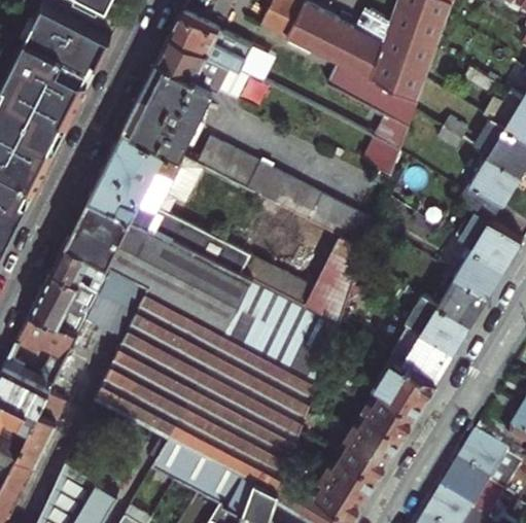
[(191,0),(189,0),(183,13),(198,21),(205,6),(191,0)]
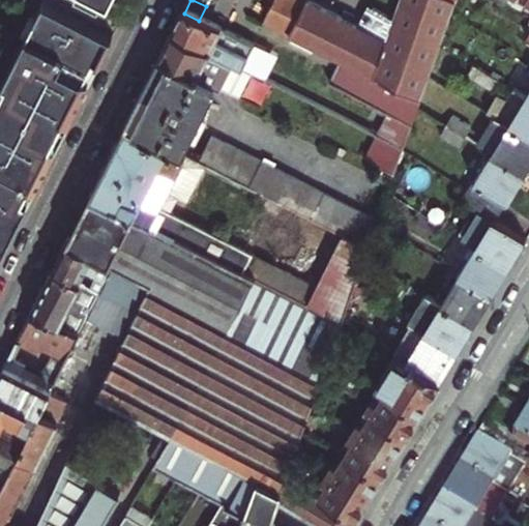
[(392,0),(384,18),(350,0),(193,0),(206,6),(199,21),(241,41),(410,125),(416,110),(428,78),(439,46),(450,13),(453,2),(449,0),(392,0)]
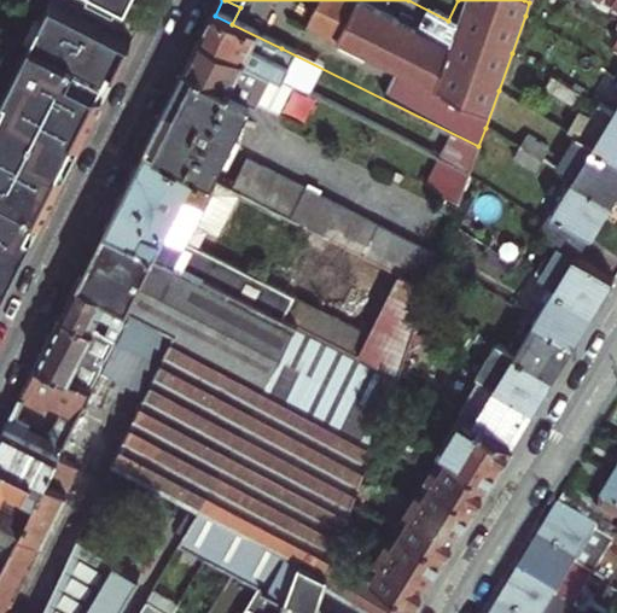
[(0,307),(129,50),(48,10),(39,29),(33,27),(23,44),(29,47),(1,103),(0,101),(0,307)]
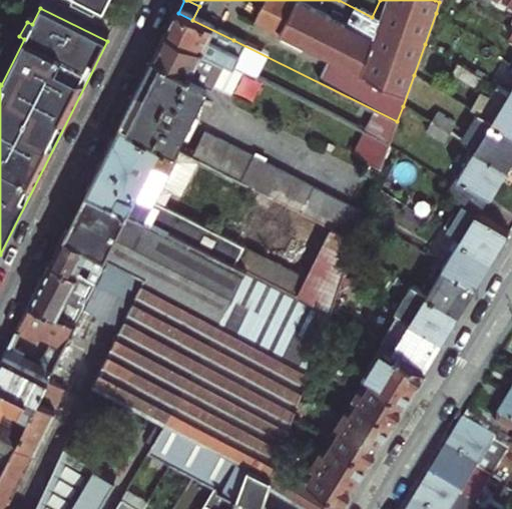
[(165,35),(230,68),(233,62),(227,58),(228,55),(227,51),(233,40),(192,20),(178,13),(177,12),(172,22),(165,35)]
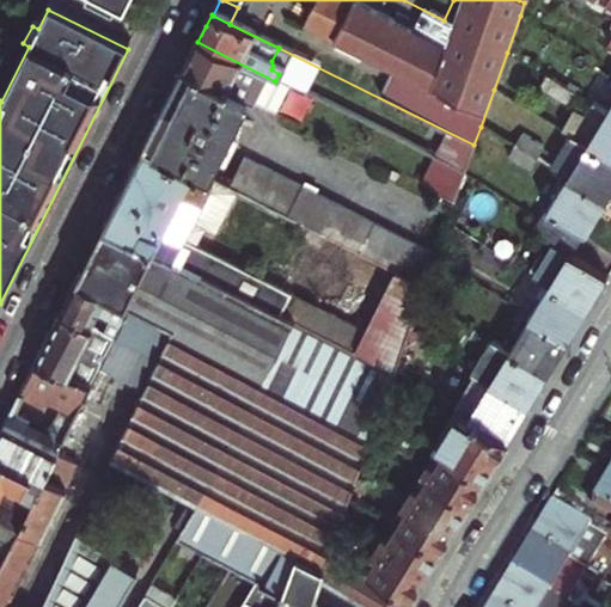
[(191,54),(184,69),(249,102),(263,109),(277,83),(275,81),(197,42),(191,54)]
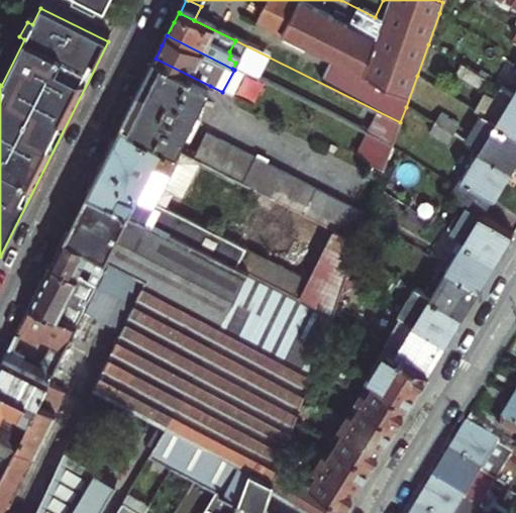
[(176,154),(210,86),(156,59),(139,90),(121,126),(176,154)]
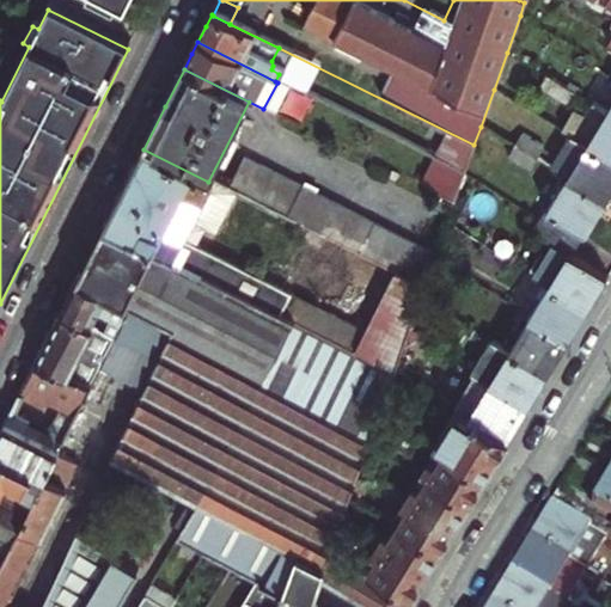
[(555,83),(575,94),(582,83),(562,71),(555,83)]
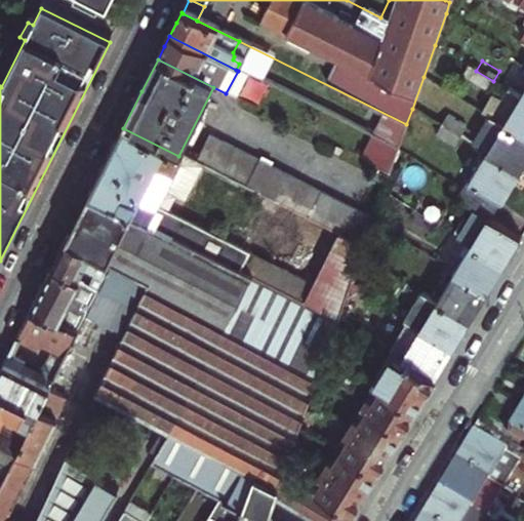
[(493,81),(476,71),(470,81),(487,91),(493,81)]
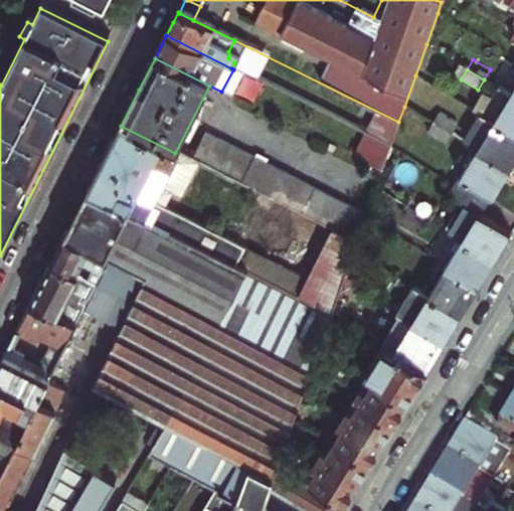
[(513,98),(506,93),(489,121),(513,136),(513,98)]
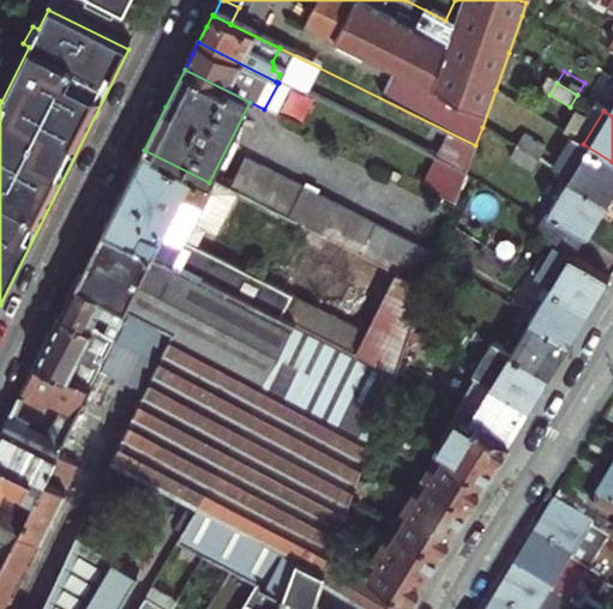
[(545,149),(524,136),(517,148),(538,161),(545,149)]
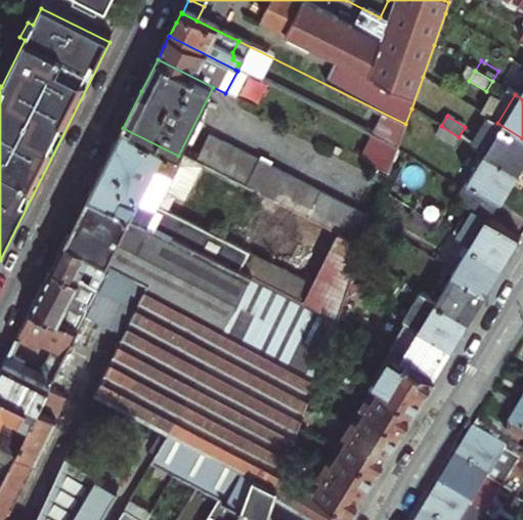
[(469,143),(485,153),(519,174),(522,169),(519,167),(522,160),(522,138),(497,123),(485,116),(469,143)]
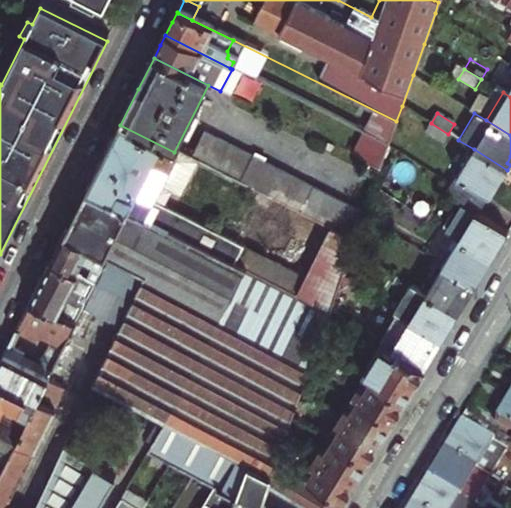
[(448,134),(431,123),(425,133),(442,144),(448,134)]
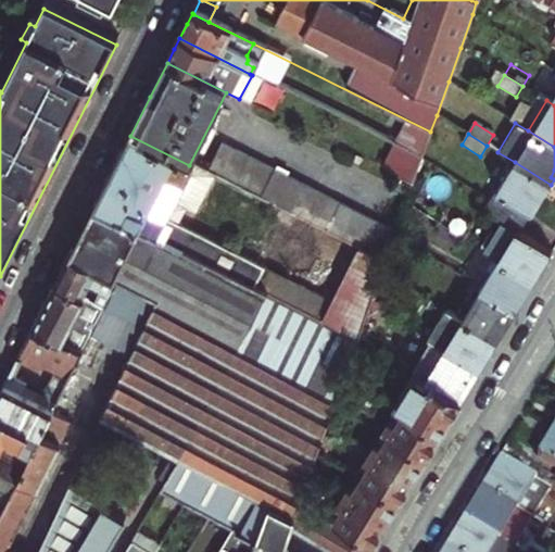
[(189,165),(130,136),(112,172),(93,208),(158,239),(166,221),(174,207),(191,215),(211,176),(209,175),(189,165)]
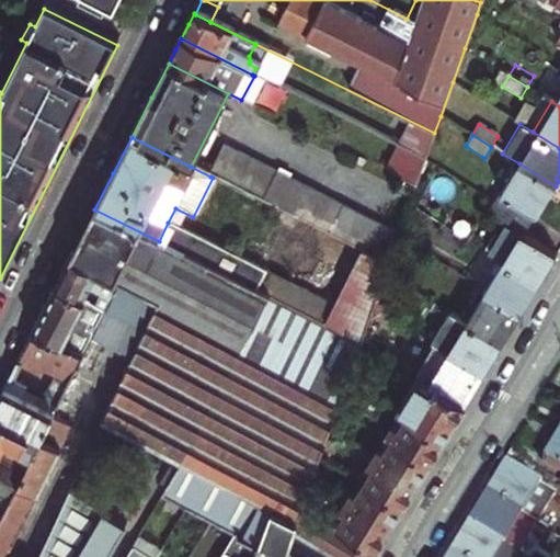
[(224,151),(210,177),(213,178),(362,252),(383,263),(396,238),(224,151)]
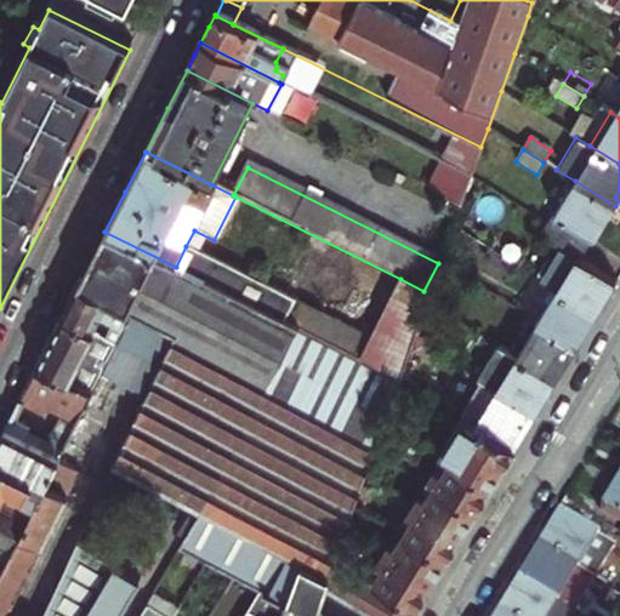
[(591,238),(603,220),(609,210),(612,211),(615,206),(575,181),(547,227),(582,249),(576,258),(580,261),(593,239),(591,238)]
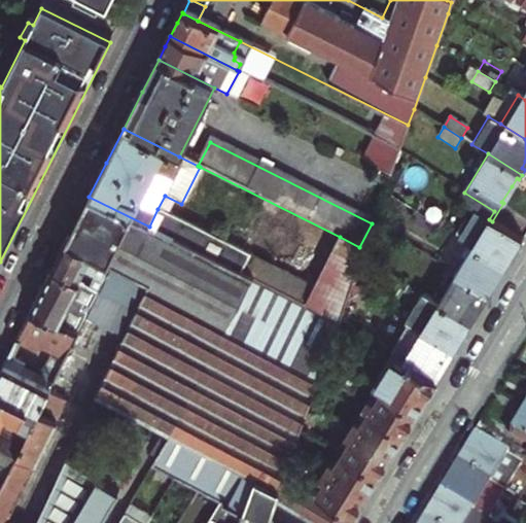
[(458,201),(489,219),(494,211),(464,193),(458,201)]
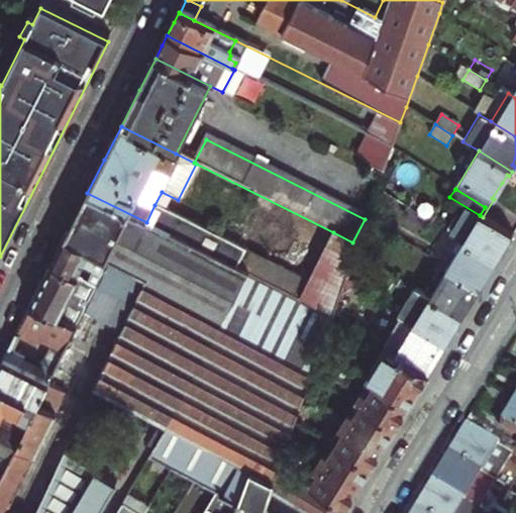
[(144,281),(93,390),(168,428),(247,274),(146,222),(87,193),(76,215),(64,240),(110,264),(144,281)]
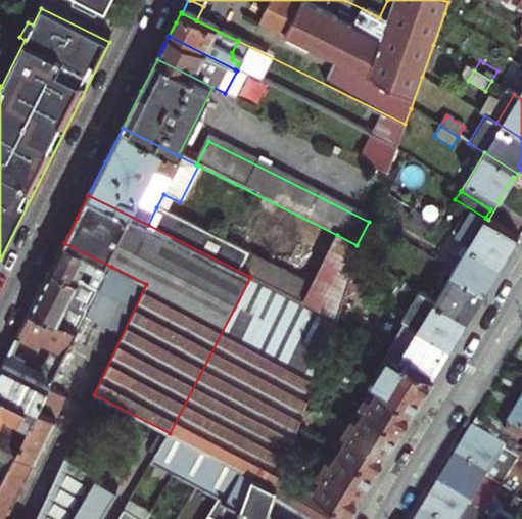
[(156,207),(148,225),(250,277),(336,321),(362,247),(357,245),(337,235),(312,285),(156,207)]
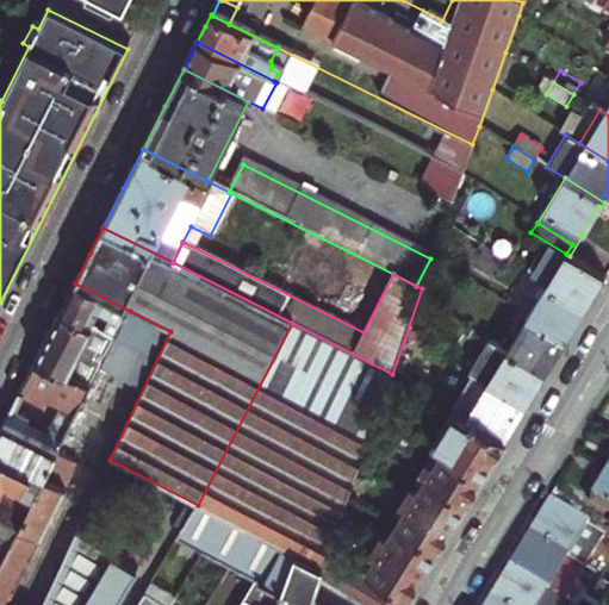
[(598,282),(602,285),(607,278),(590,268),(570,256),(566,254),(546,287),(584,310),(585,309),(583,307),(591,293),(598,282)]
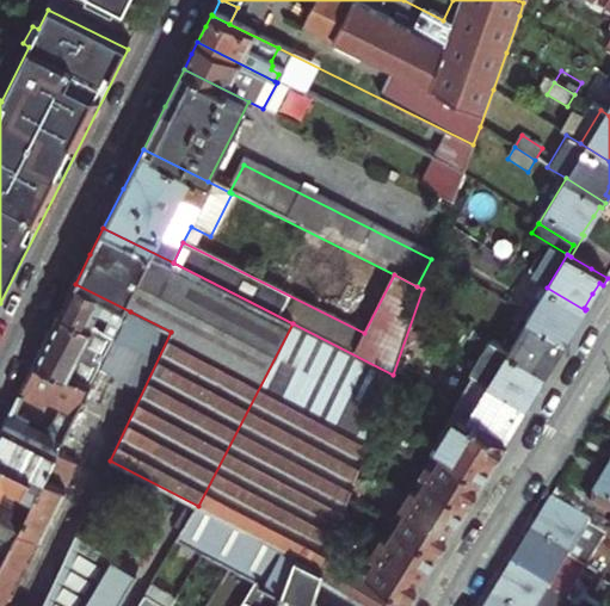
[(598,292),(603,285),(599,283),(592,294),(596,296),(598,292)]
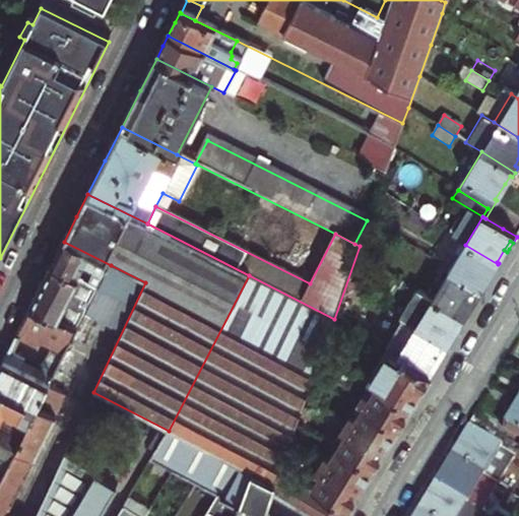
[(58,254),(50,269),(71,280),(77,268),(103,281),(111,265),(64,242),(58,254)]
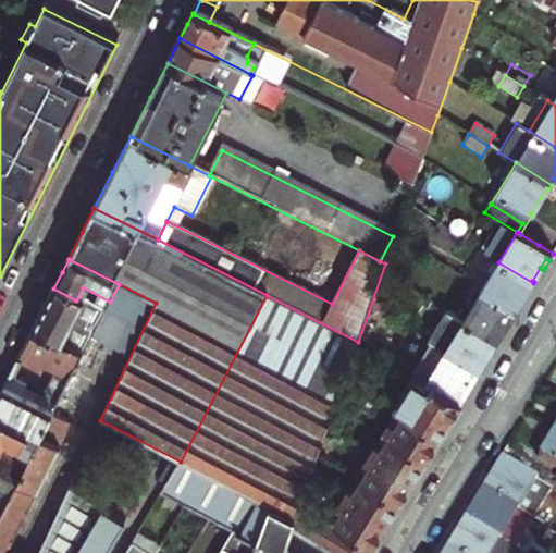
[(481,292),(517,314),(520,309),(517,307),(521,298),(531,284),(532,284),(533,283),(498,262),(481,292)]
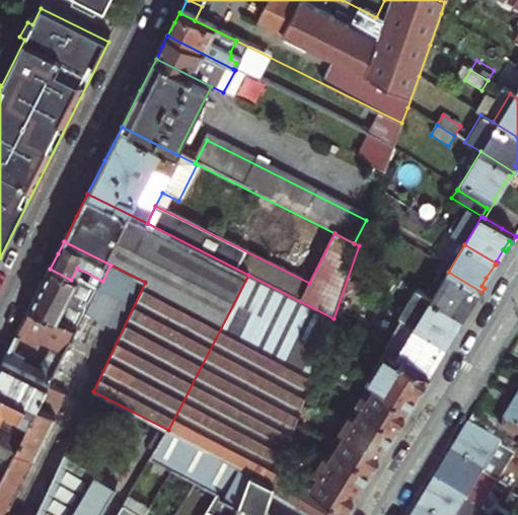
[(29,309),(57,322),(77,283),(71,280),(50,269),(40,289),(29,309)]
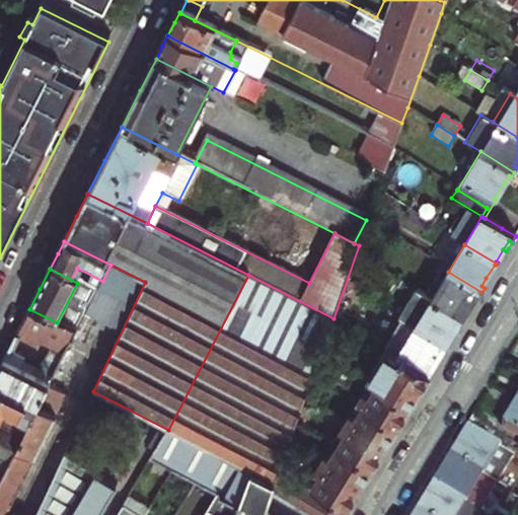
[(478,297),(482,292),(448,272),(431,299),(463,318),(463,317),(462,316),(470,304),(475,296),(478,297)]
